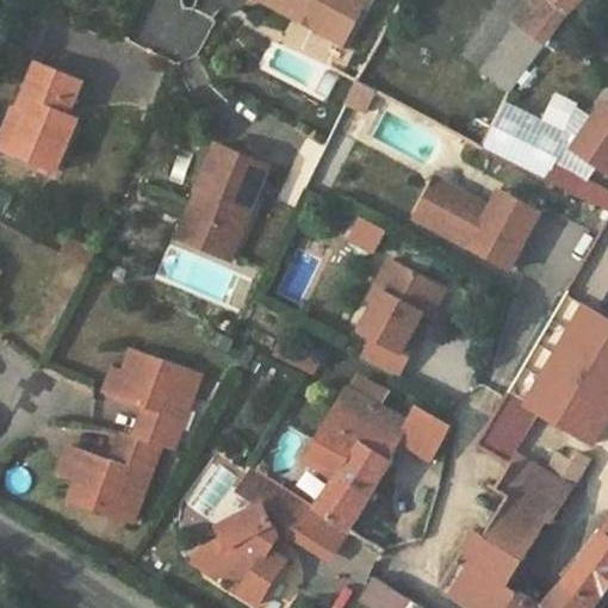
[(258,0),(343,44),(363,8),(346,0),(258,0)]
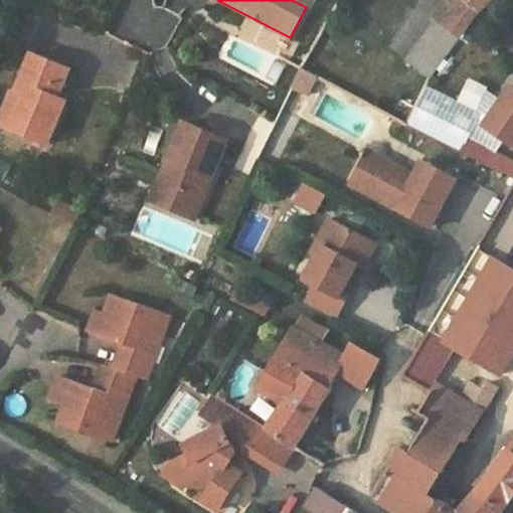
[(447,0),(431,23),(457,39),(476,13),(490,0),(447,0)]
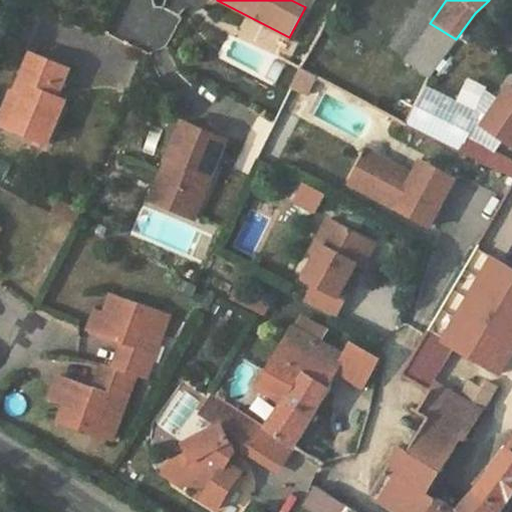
[(430,23),(402,61),(426,80),(456,39),(430,23)]
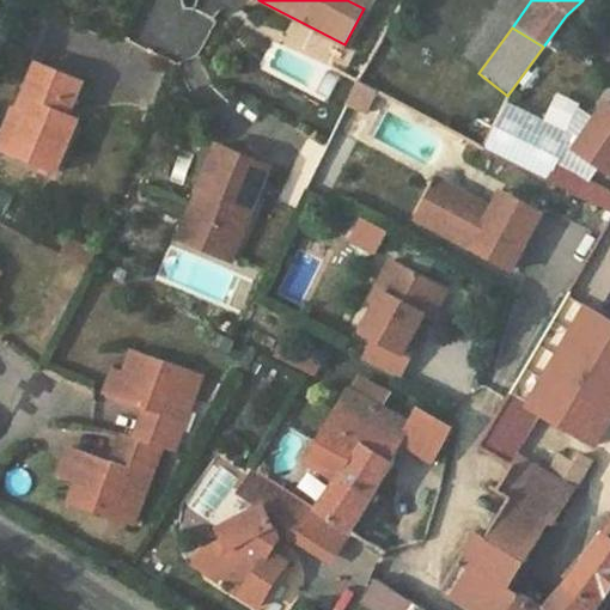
[(13,113),(0,146),(0,150),(55,171),(77,122),(68,117),(81,85),(36,66),(16,114),(13,113)]
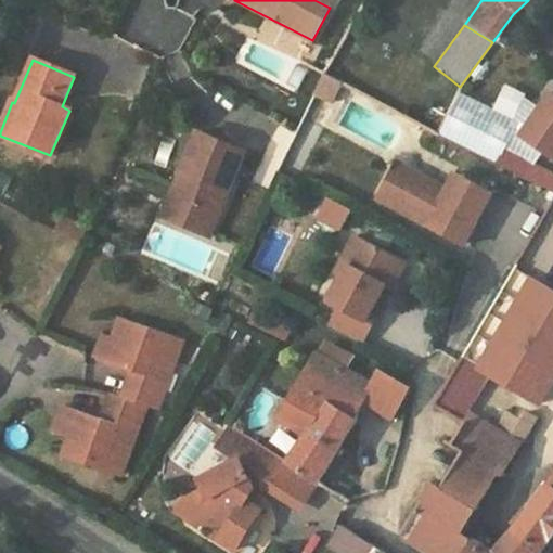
[(324,74),(314,94),(331,103),(341,84),(324,74)]
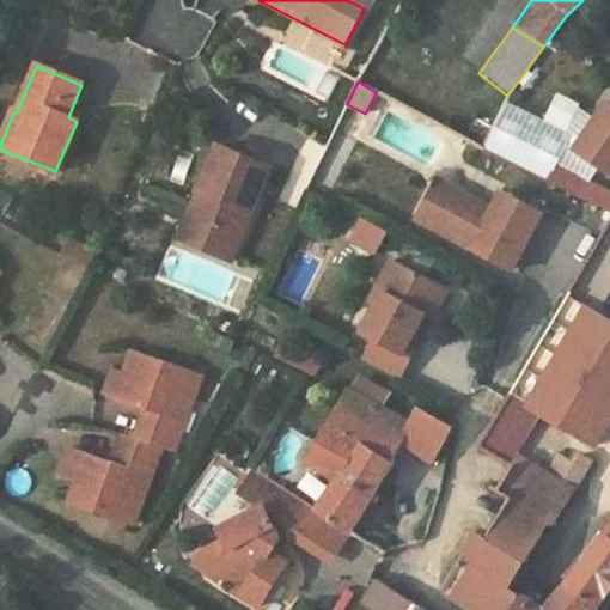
[(609,163),(609,107),(598,101),(567,147),(604,172),(609,163)]
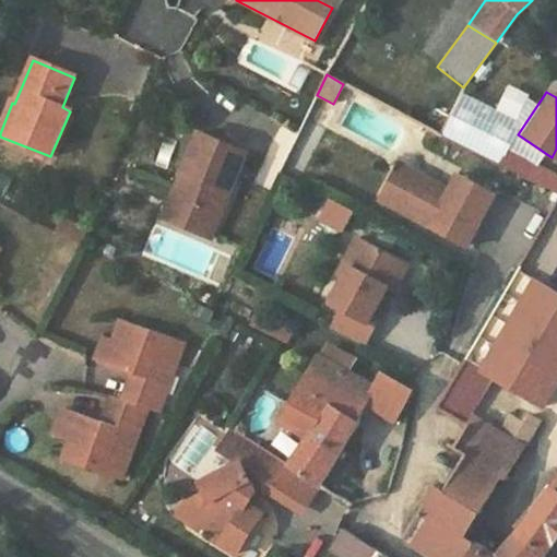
[(198,135),(167,206),(190,216),(185,229),(209,239),(245,155),(198,135)]
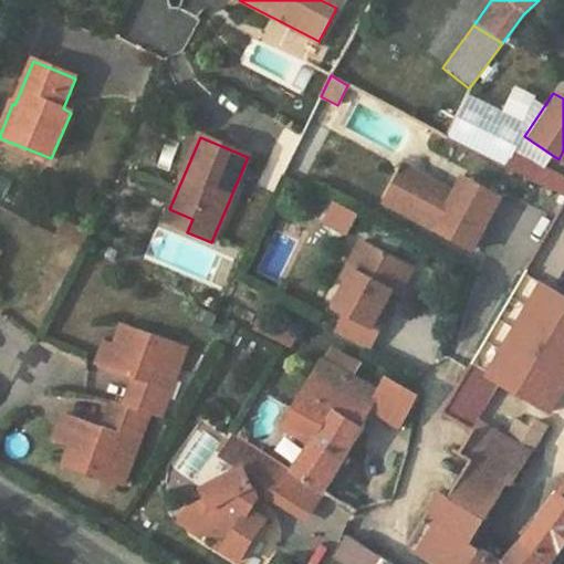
[(563,180),(521,159),(515,173),(563,196),(563,180)]
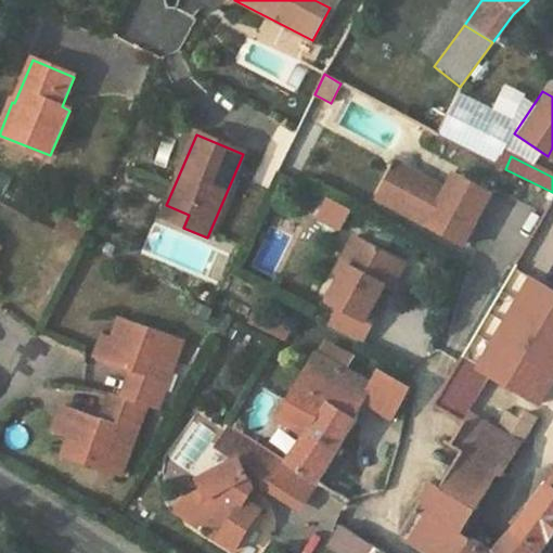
[(462,244),(490,193),(454,172),(446,188),(437,182),(428,188),(413,179),(413,169),(396,159),(376,195),(408,214),(415,211),(422,215),(419,220),(462,244)]
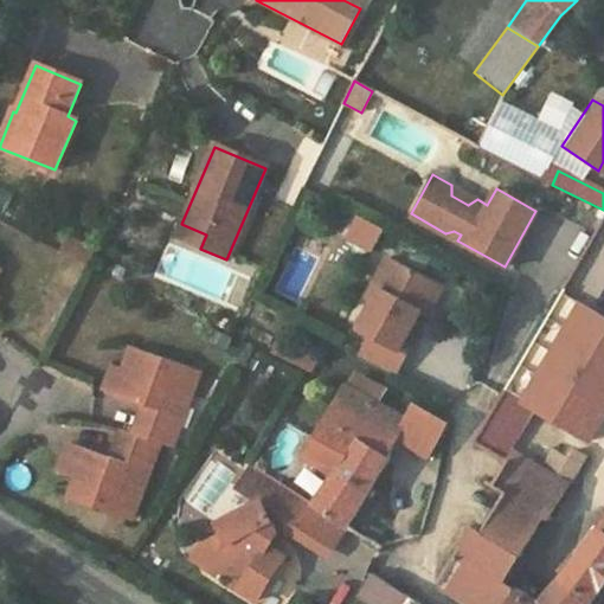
[(468,205),(477,199),(451,185),(451,196),(468,205)]
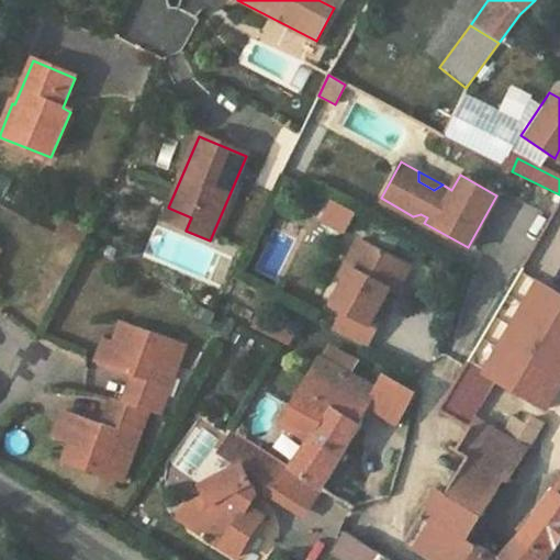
[(191,217),(168,208),(163,221),(186,231),(191,217)]
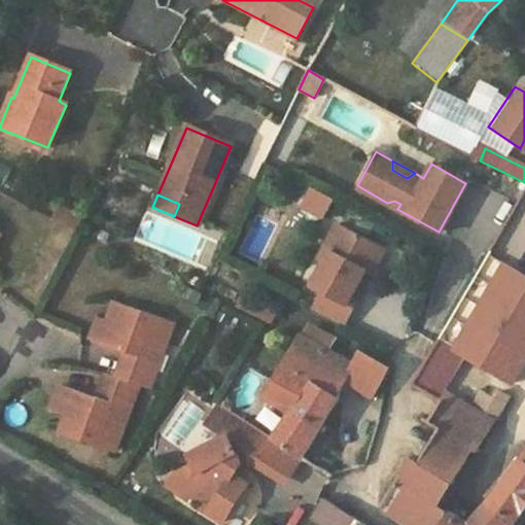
[(387,203),(397,209),(400,204),(394,201),(387,203)]
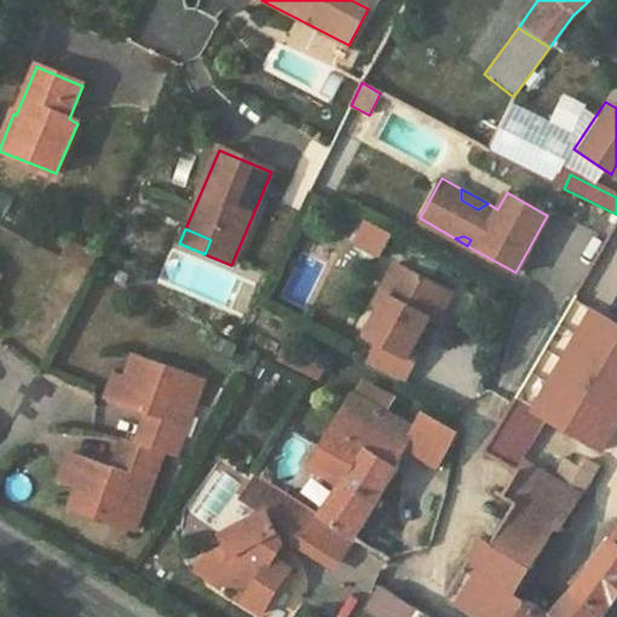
[(390,299),(404,272),(393,266),(372,306),(379,310),(386,297),(390,299)]
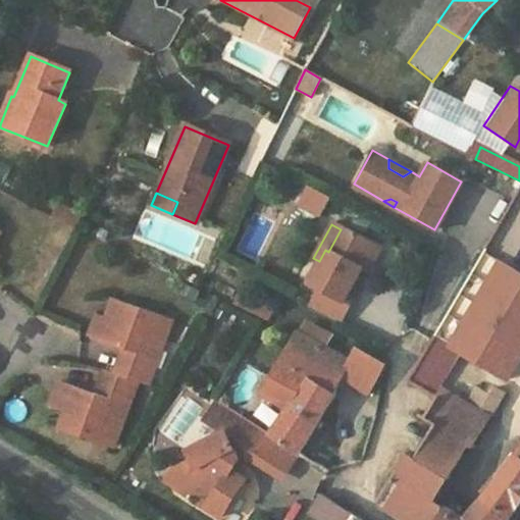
[(317,291),(348,307),(356,293),(349,290),(360,270),(366,273),(379,249),(341,229),(328,252),(325,250),(319,261),(307,284),(317,291)]
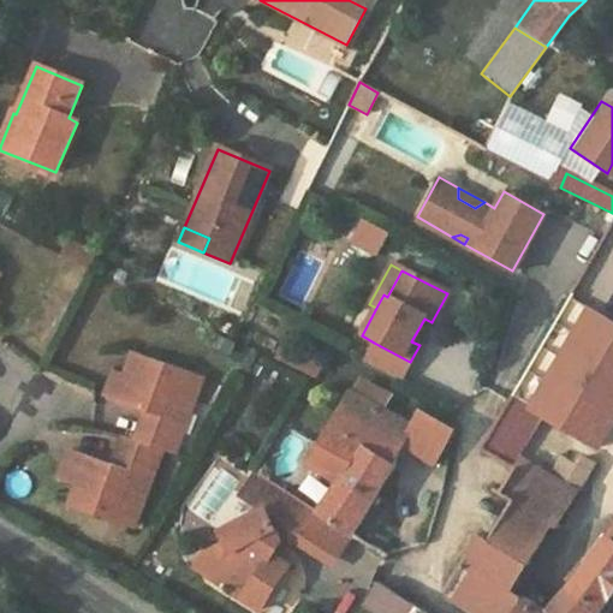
[(572,298),(612,320),(612,299),(581,281),(572,298)]
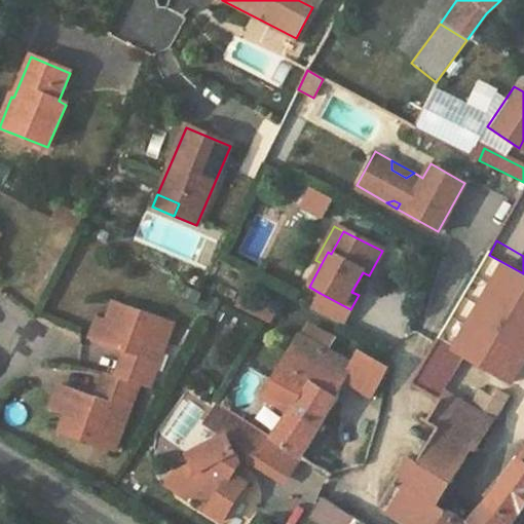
[(452,315),(508,346),(523,316),(523,273),(489,255),(452,315)]
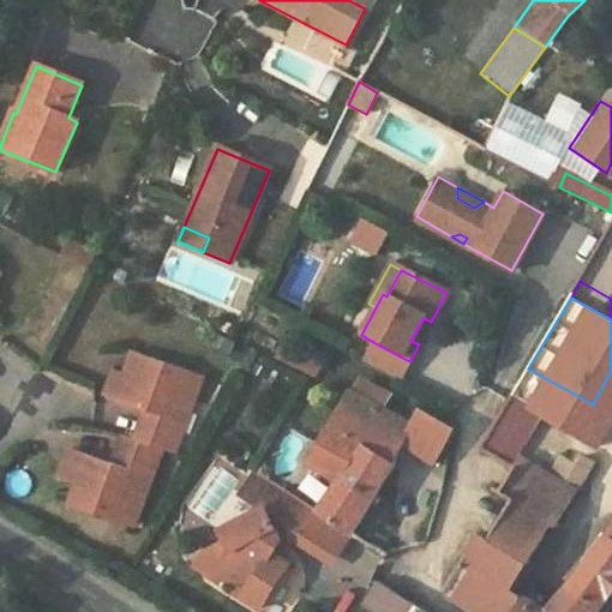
[(409,361),(373,342),(363,364),(399,383),(409,361)]
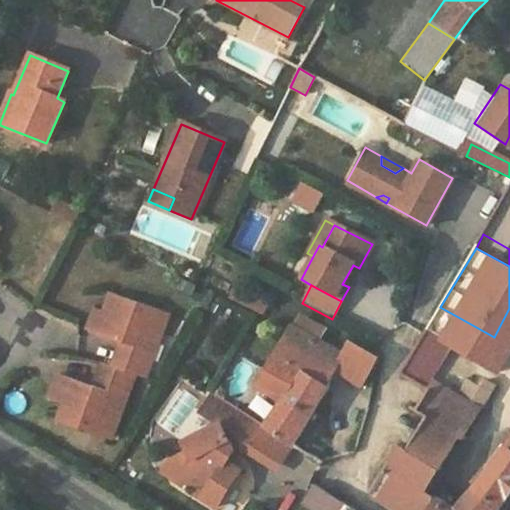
[(256,298),(236,289),(230,300),(229,302),(249,312),(256,298)]
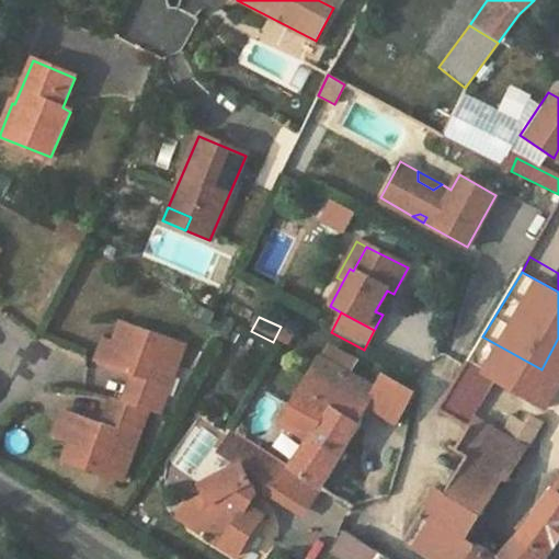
[(161,415),(184,344),(120,322),(114,340),(105,366),(132,376),(123,403),(148,411),(161,415)]
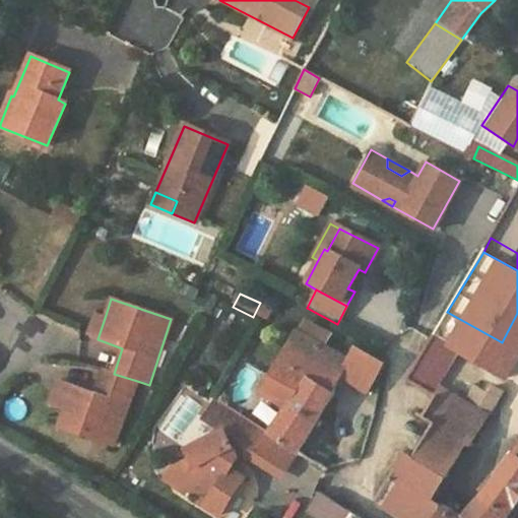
[(253,317),(264,323),(271,308),(260,303),(253,317)]
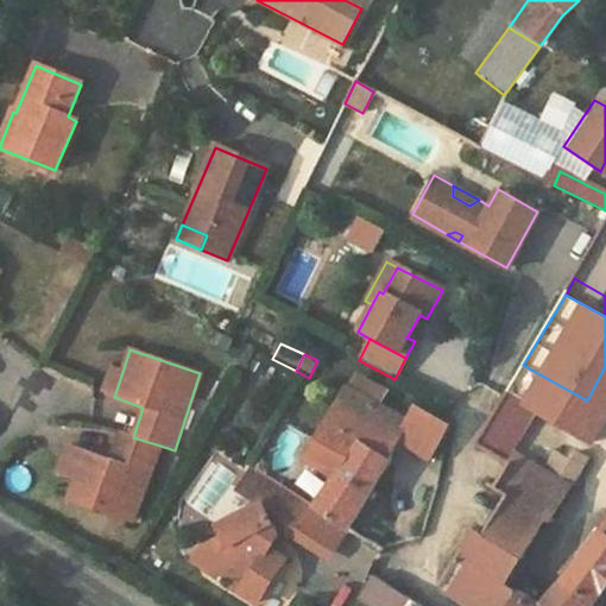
[(108,363),(99,392),(114,397),(124,368),(108,363)]
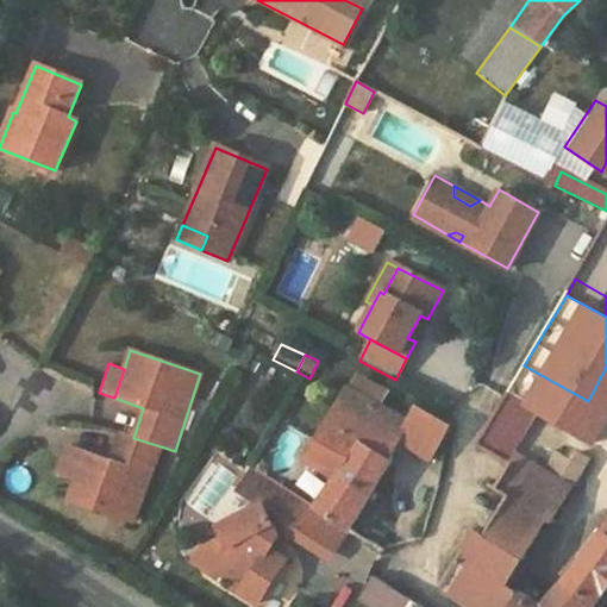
[(518,399),(573,430),(588,401),(524,365),(507,393),(518,399)]
